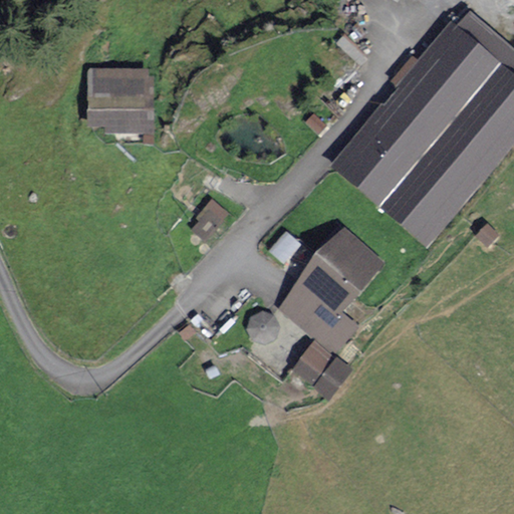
[(513,48),(470,12),(457,28),(513,74),(513,48)]
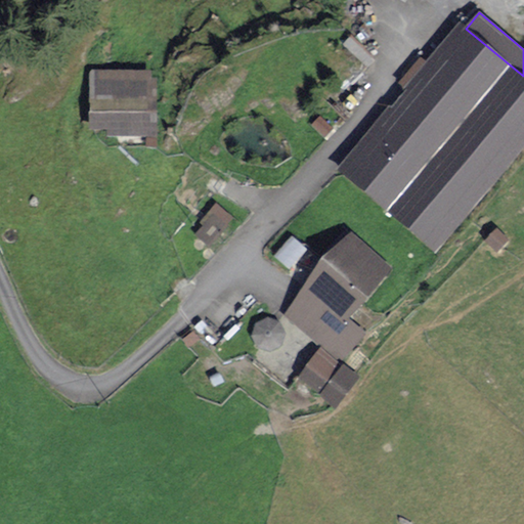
[(523,76),(466,29),(461,25),(340,169),(439,253),(523,150),(523,76)]
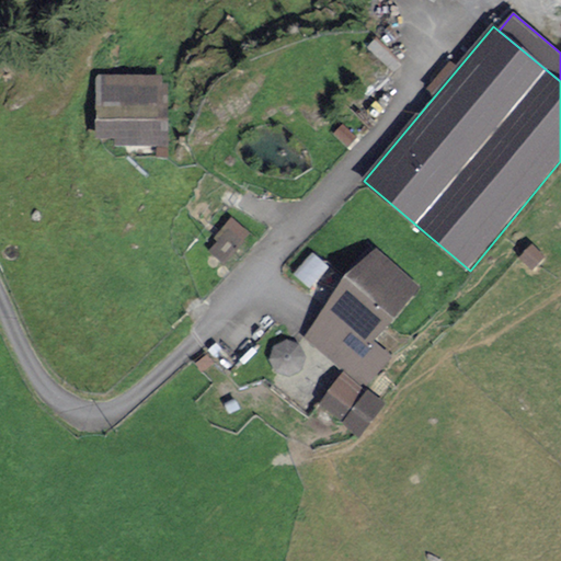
[(157,76),(102,77),(102,136),(118,136),(118,146),(165,146),(164,84),(157,84),(157,76)]
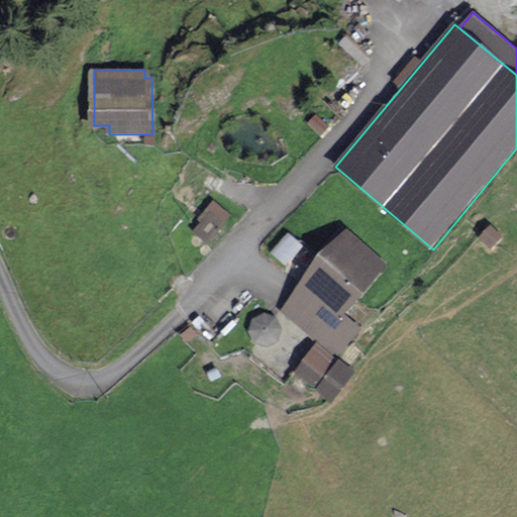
[(193,231),(207,242),(231,214),(213,200),(197,220),(200,222),(193,231)]
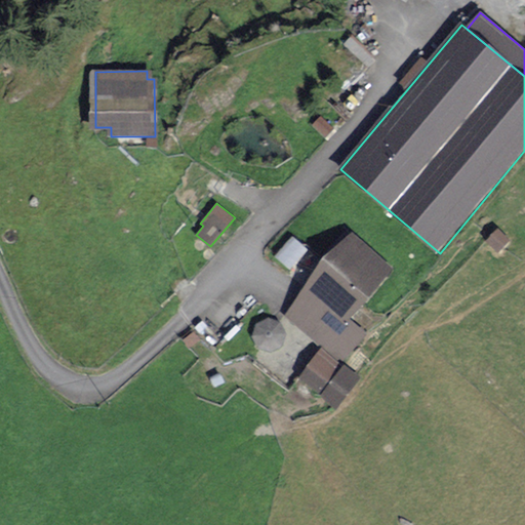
[(497,229),(487,241),(500,252),(511,240),(497,229)]
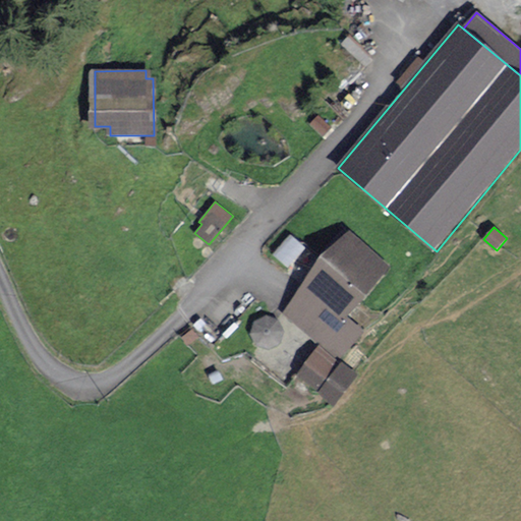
[(279,254),(292,261),(301,239),(288,233),(279,254)]
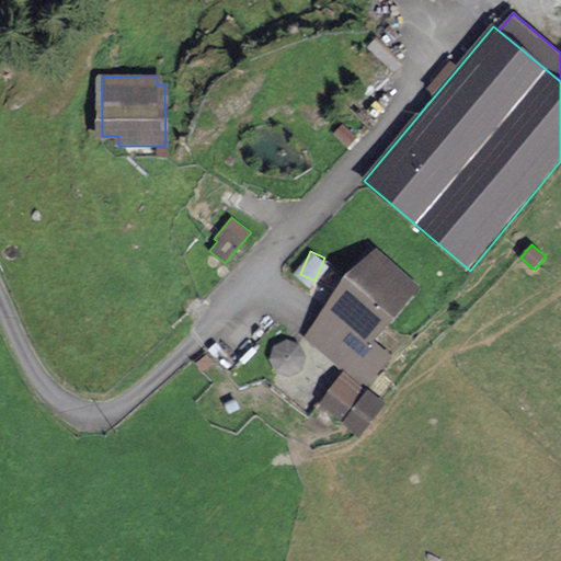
[(419,286),(376,251),(306,336),(367,386),(392,355),(375,341),(419,286)]
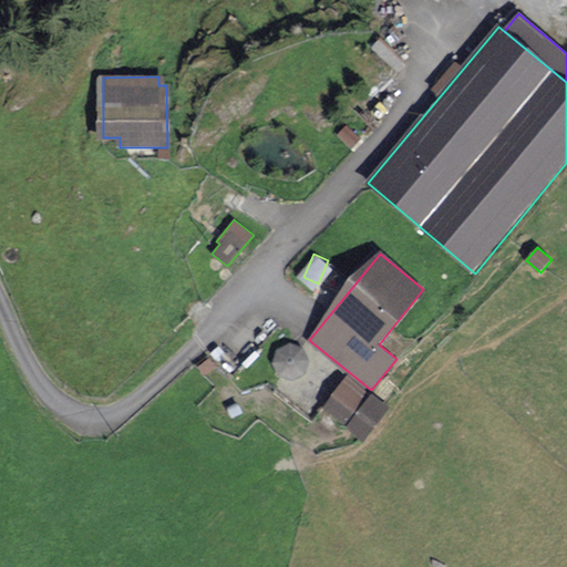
[(303,349),(290,344),(279,350),(275,363),(280,374),(292,379),(303,373),(308,361),(303,349)]
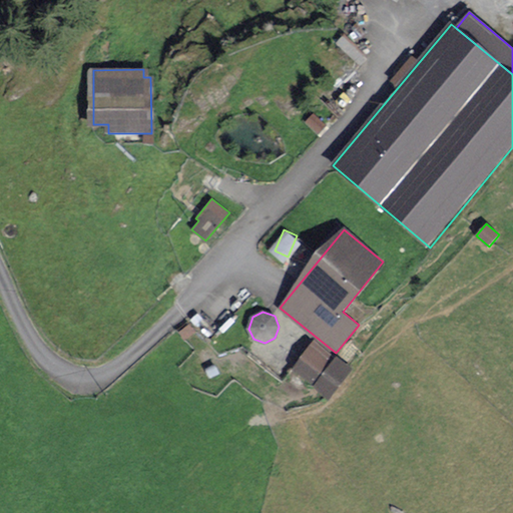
[(189,324),(179,333),(185,340),(195,331),(189,324)]
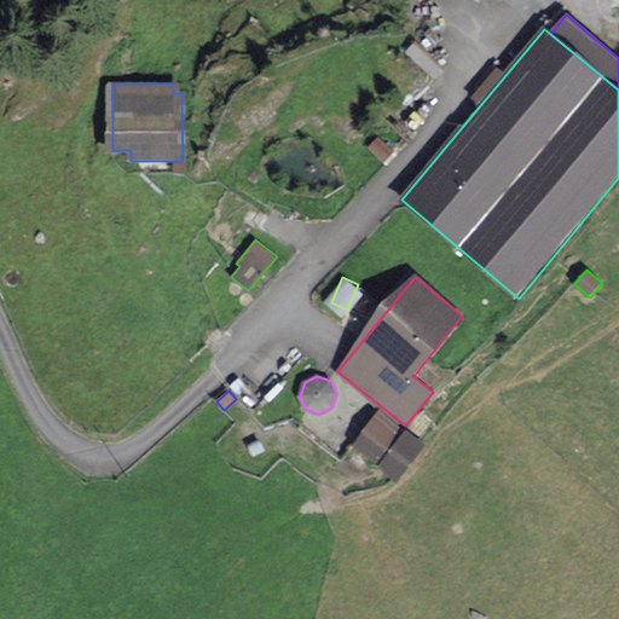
[(380,411),(353,445),(381,466),(405,433),(380,411)]
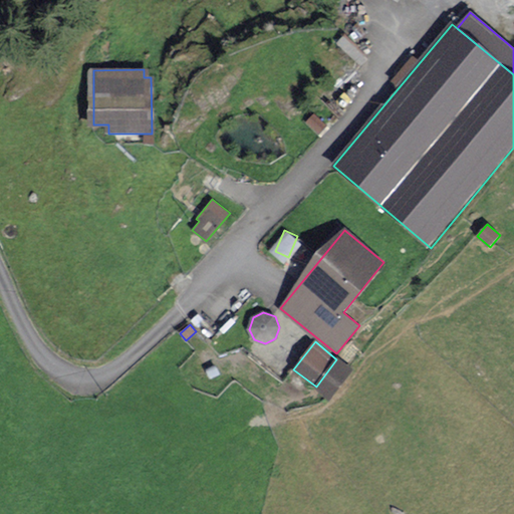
[(336,359),(316,387),(314,389),(328,400),(352,368),(338,357),(336,359)]
